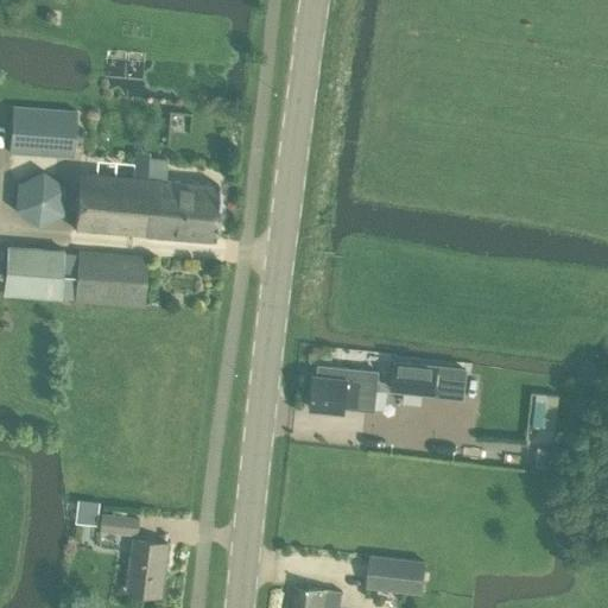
[(73,158),(75,112),(13,107),(10,153),(73,158)]
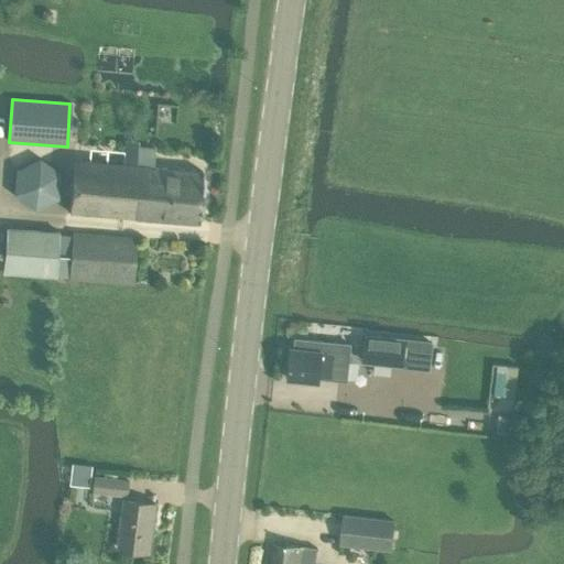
[(153,169),(155,148),(138,147),(136,166),(74,161),(69,214),(199,224),(203,173),(153,169)]
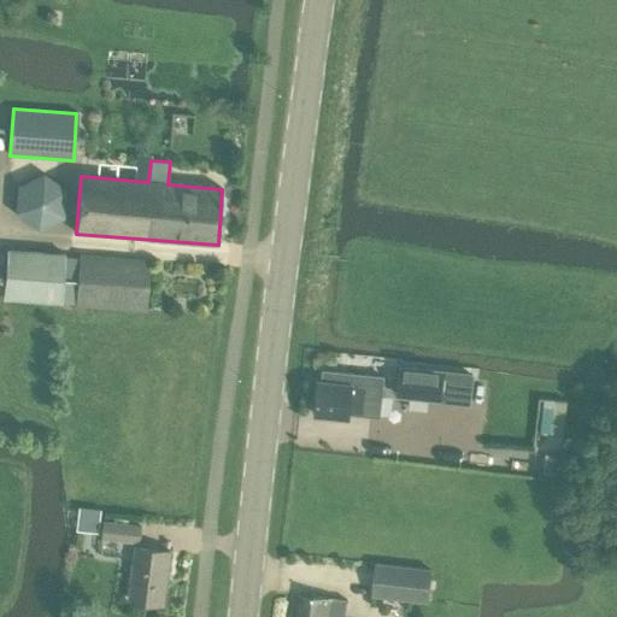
[(39,230),(64,219),(66,191),(43,172),(17,186),(16,215),(39,230)]
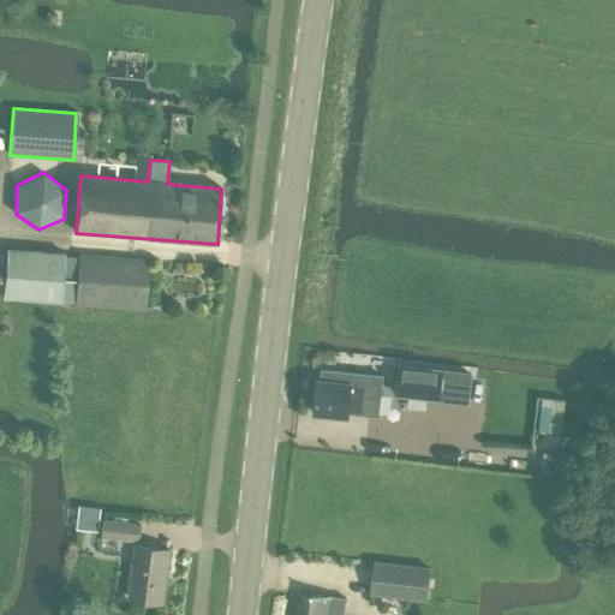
[(61,300),(65,254),(7,249),(3,297),(61,300)]
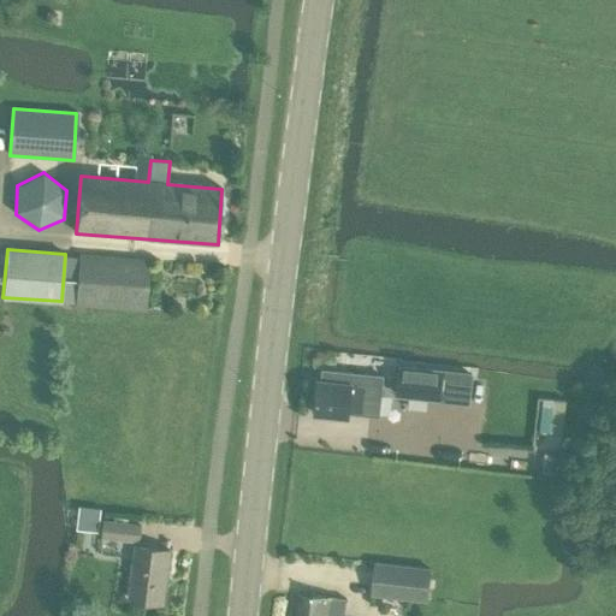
[(144,309),(148,261),(81,255),(76,304),(144,309)]
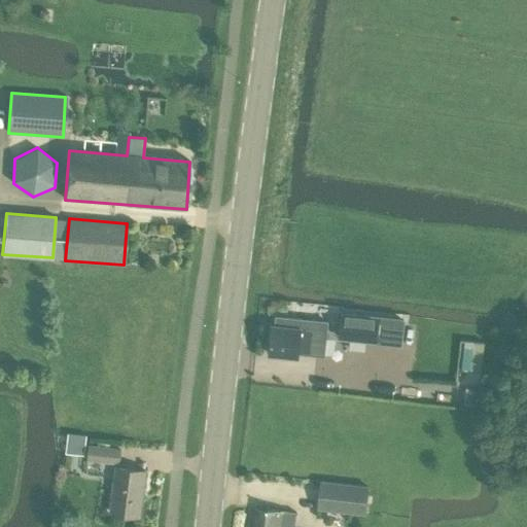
[(342,313),(340,338),(376,342),(379,317),(342,313)]
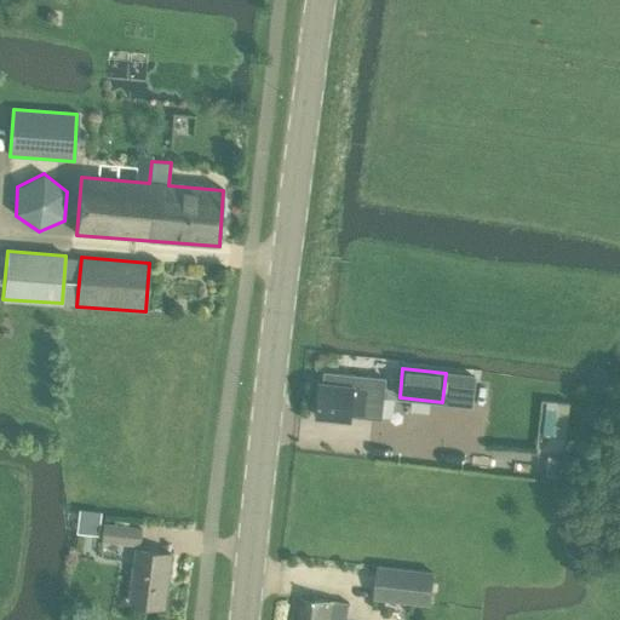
[(321,383),(317,418),(352,422),(352,415),(382,419),(385,380),(327,374),(326,384),(321,383)]
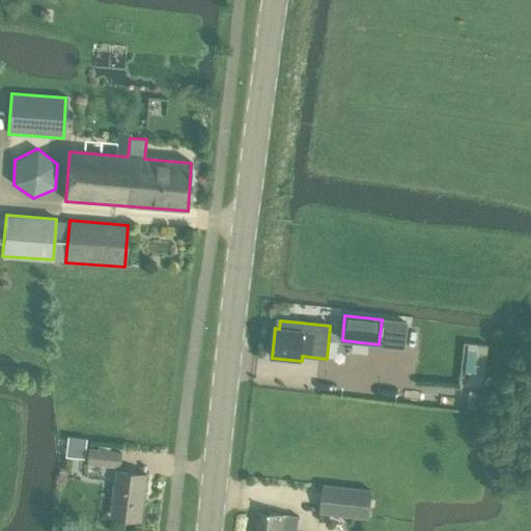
[(68,436),(65,456),(85,459),(87,439),(71,437),(68,436)]
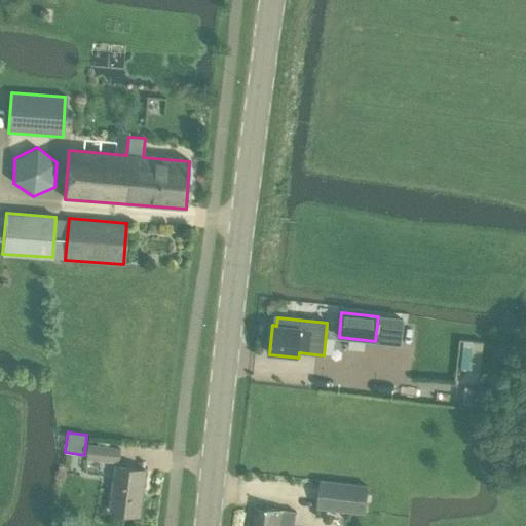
[(120,448),(90,445),(88,445),(86,458),(89,458),(119,461),(120,448)]
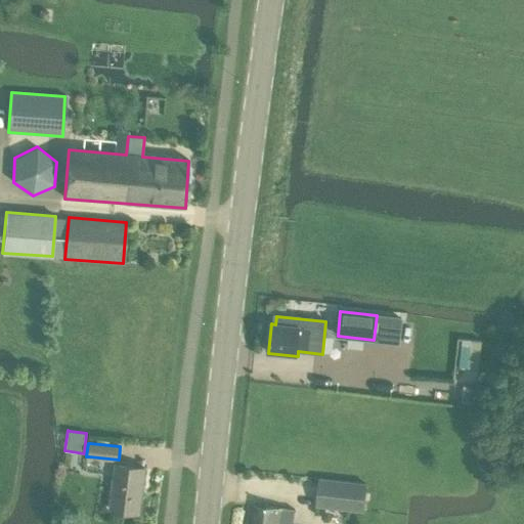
[(139,514),(145,469),(117,466),(112,510),(139,514)]
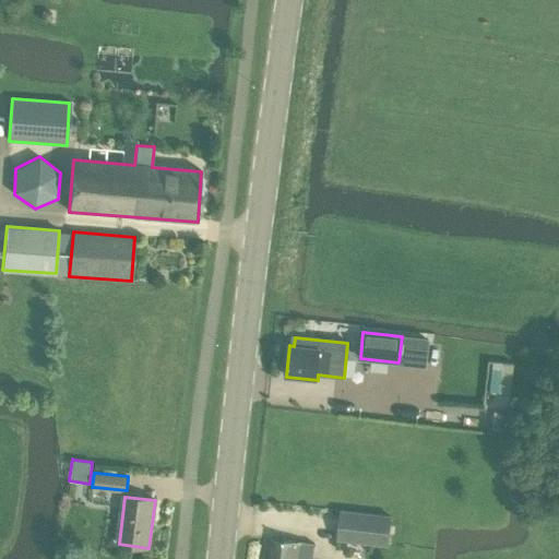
[(388,546),(392,516),(340,510),(336,539),(369,544),(388,546)]
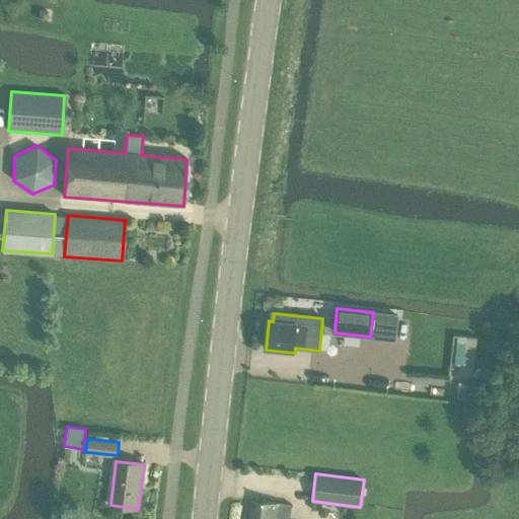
[(291,516),(293,505),(282,504),(252,501),(250,518),(280,518),(281,515),(291,516)]
